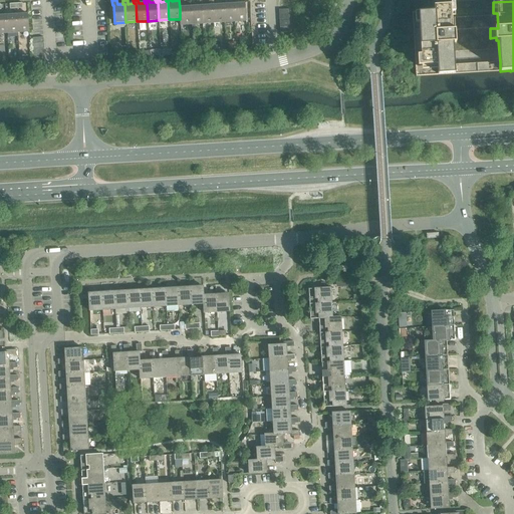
[(245,3),(233,4),(234,22),(246,21),(245,3)]
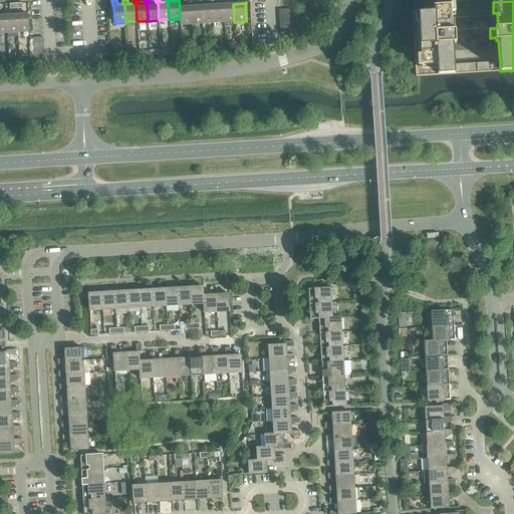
[(223,4),(212,5),(213,23),(224,22),(223,4)]
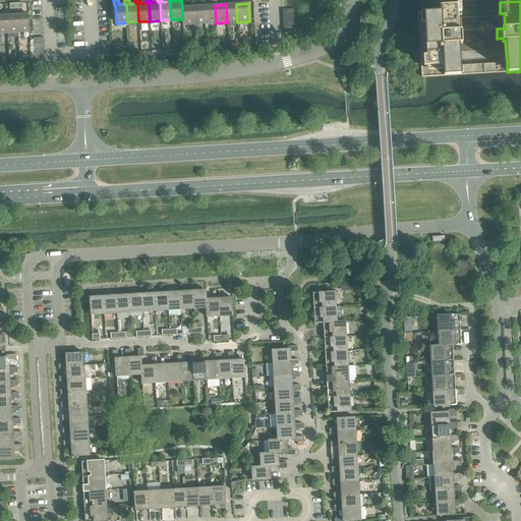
[(236,4),(226,4),(227,22),(237,22),(236,4)]
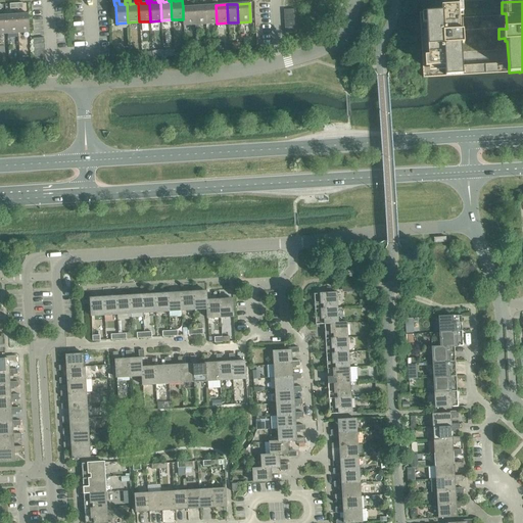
[(216,5),(204,6),(205,25),(217,24),(216,5)]
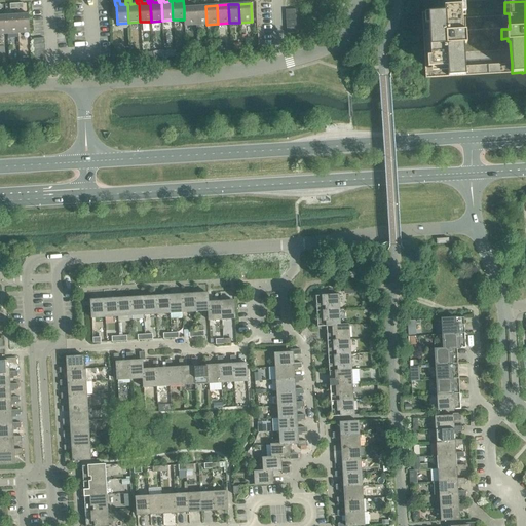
[(448,70),(448,77),(465,76),(464,66),(463,44),(466,44),(466,41),(472,41),(472,31),(465,31),(462,31),(462,15),(465,15),(464,5),(444,6),(444,11),(424,13),(425,24),(428,24),(430,57),(427,57),(427,68),(431,68),(431,71),(448,70)]
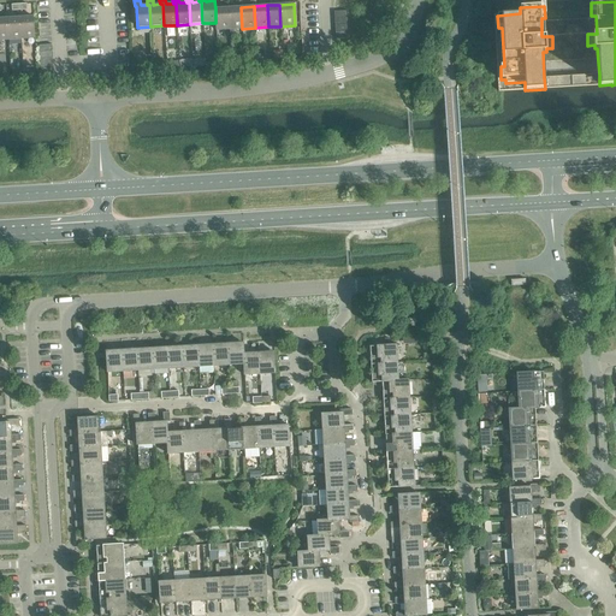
[(215,23),(215,30),(229,30),(227,7),(215,9),(215,23)]
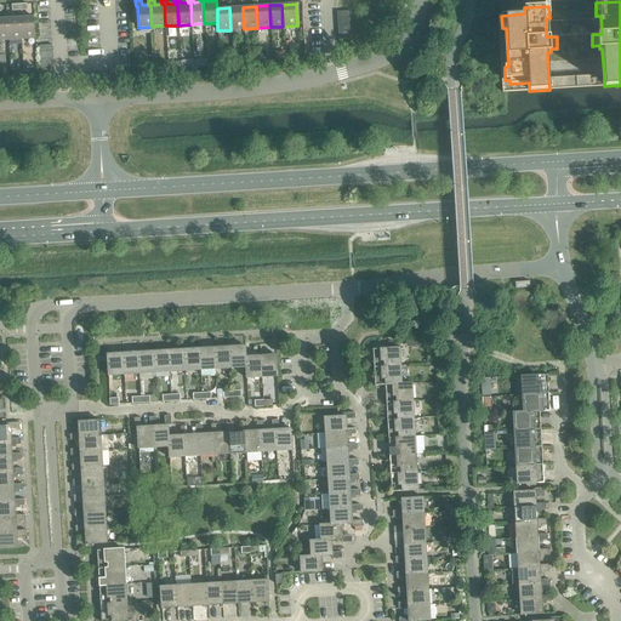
[(243,7),(229,7),(231,30),(244,29),(243,7)]
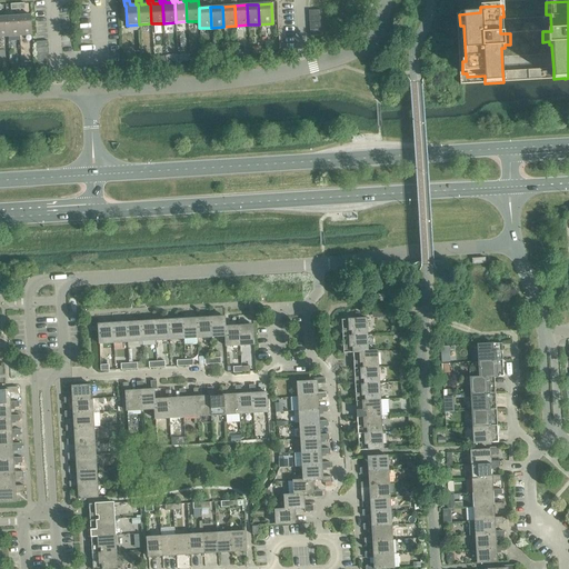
[(18,16),(6,17),(8,37),(19,36),(18,16)]
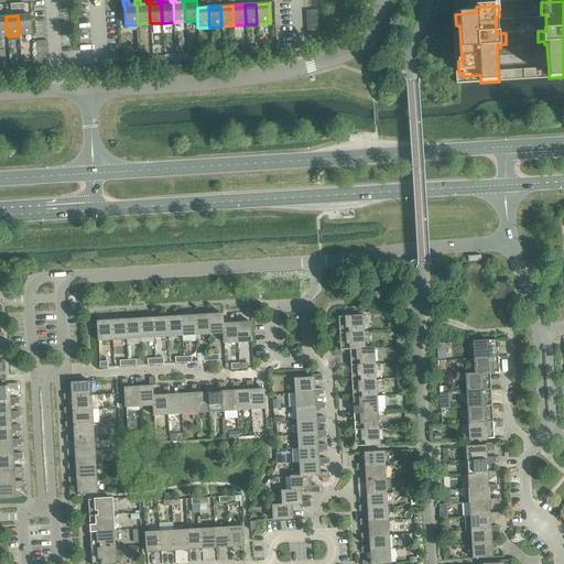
[(30,15),(18,15),(19,35),(31,35),(30,15)]
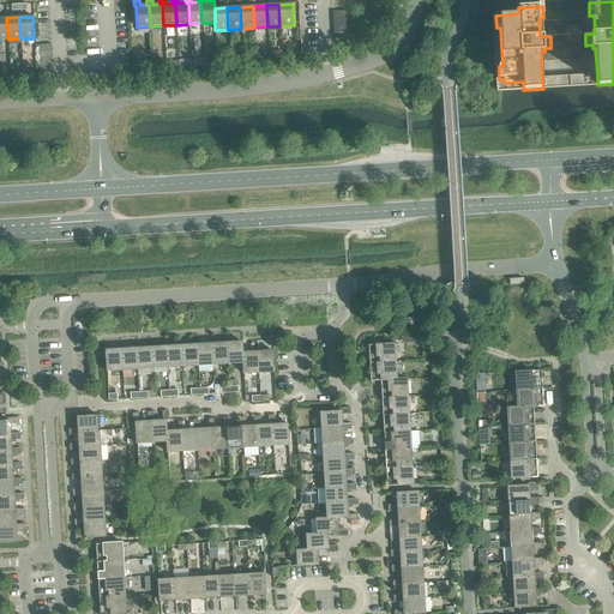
[(543,36),(551,36),(585,34),(591,34),(591,18),(542,22),(543,36)]
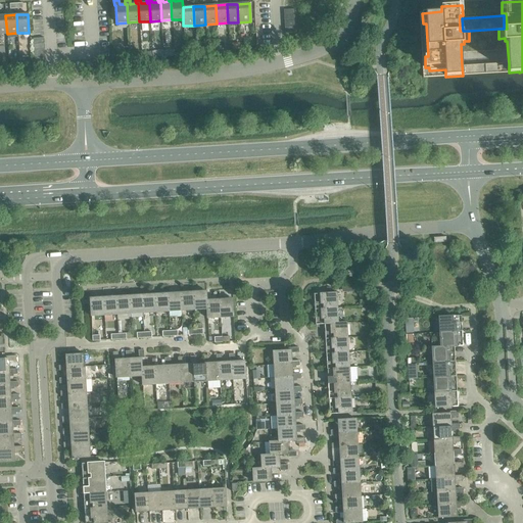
[(194,311),(206,310),(206,301),(206,300),(206,291),(193,292),(194,311)]
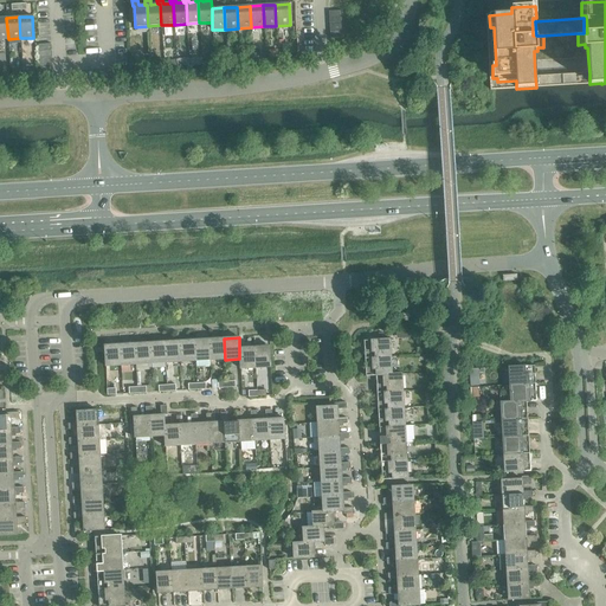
[(195,361),(210,360),(208,339),(194,340),(195,361)]
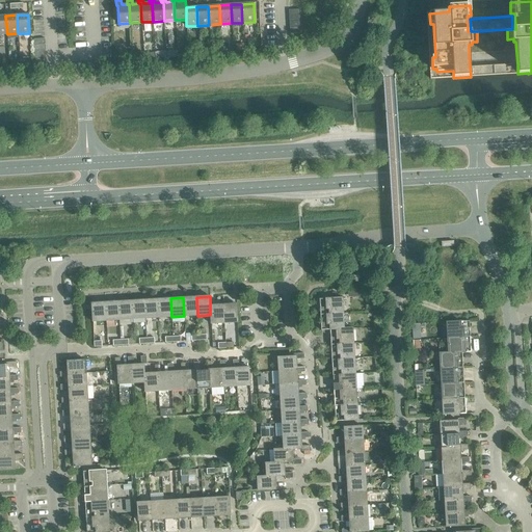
[(184,316),(197,316),(196,297),(183,297),(184,316)]
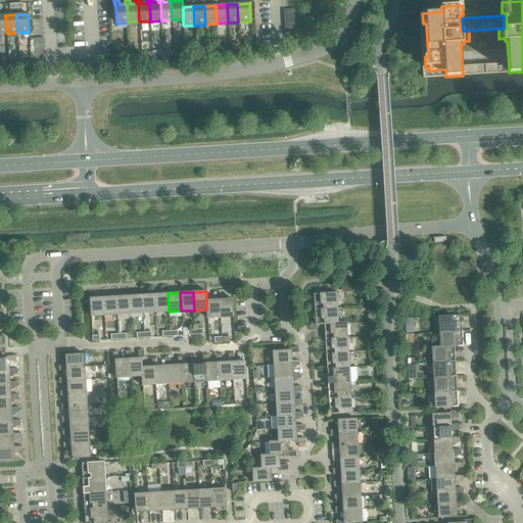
[(155,313),(169,312),(168,293),(154,294),(155,313)]
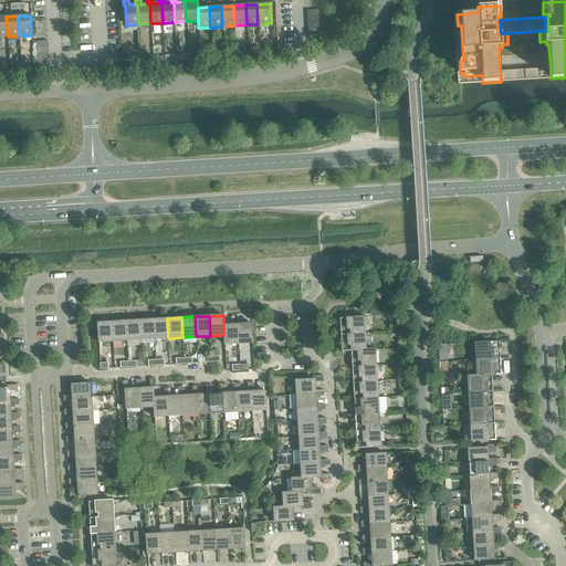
[(339,318),(341,335),(365,334),(364,317),(339,318)]
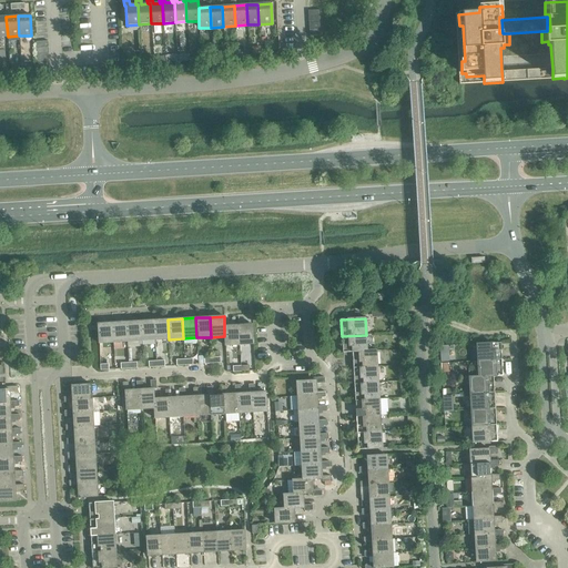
[(155,341),(169,340),(168,320),(154,321),(155,341)]
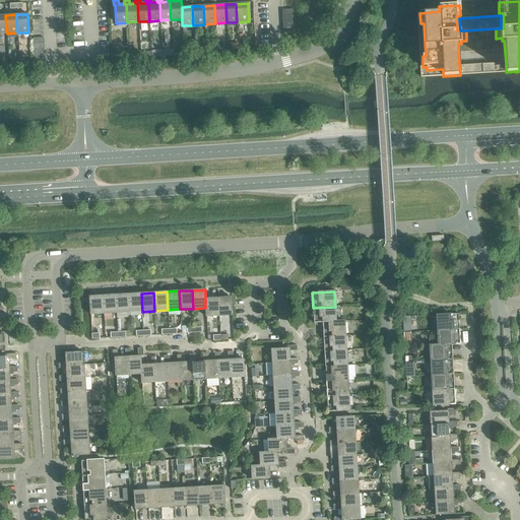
[(116,313),(129,312),(128,294),(115,295),(116,313)]
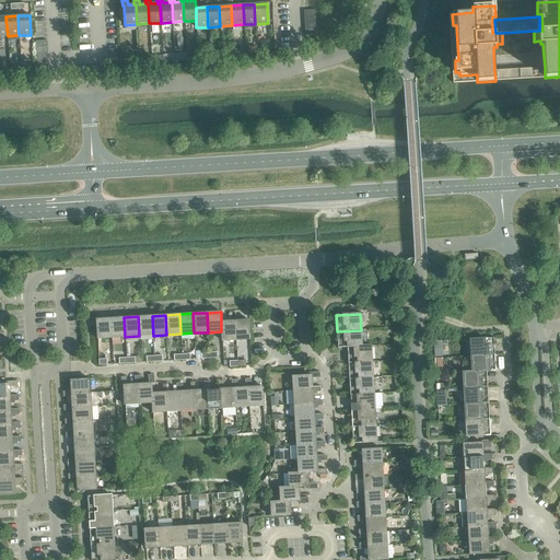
[(139,336),(153,336),(152,316),(138,316),(139,336)]
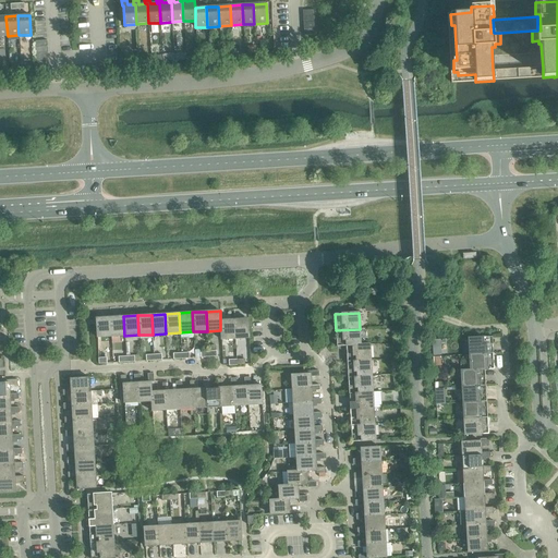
[(111,337),(124,336),(123,316),(110,317),(111,337)]
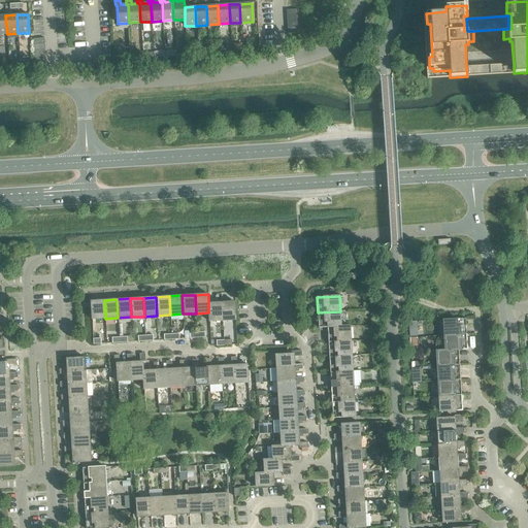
[(92,319),(105,319),(104,300),(91,301),(92,319)]
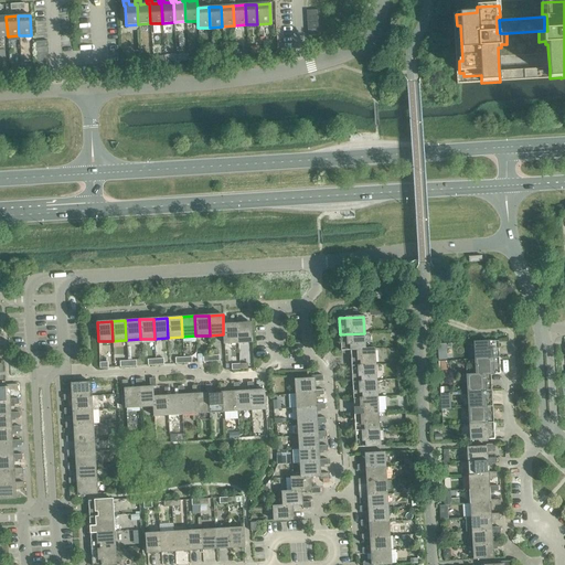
[(223,334),(224,344),(238,343),(237,323),(223,324),(223,326),(223,334)]
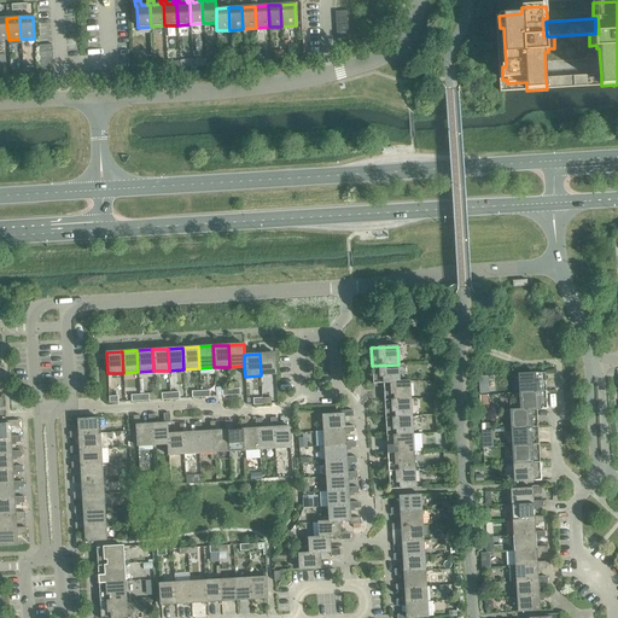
[(275,354),(260,354),(261,375),(277,374),(275,354)]
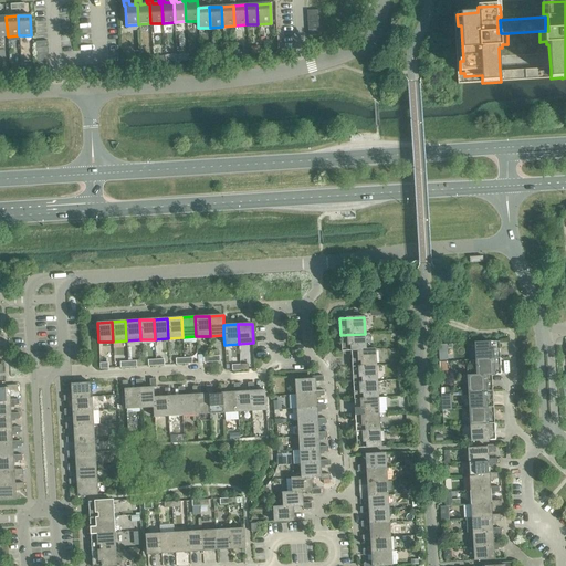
[(342,352),(350,352),(350,350),(366,349),(365,334),(341,335),(342,352)]
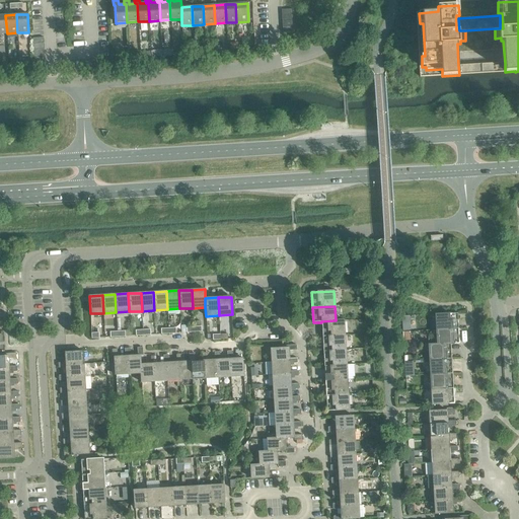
[(435,314),(436,329),(458,328),(457,313),(435,314)]
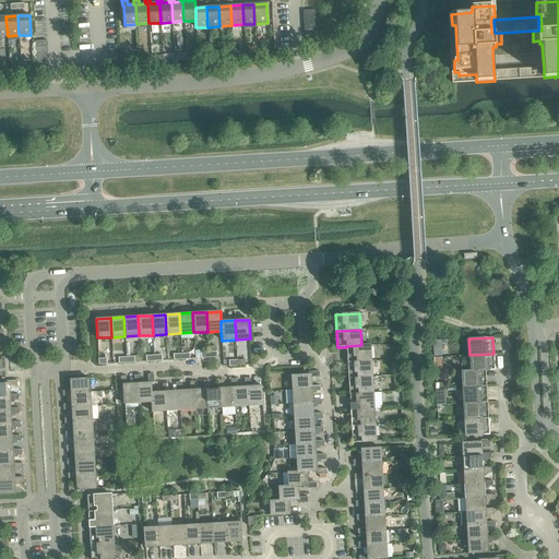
[(346,346),(346,347),(347,363),(371,361),(370,345),(361,345),(346,346)]
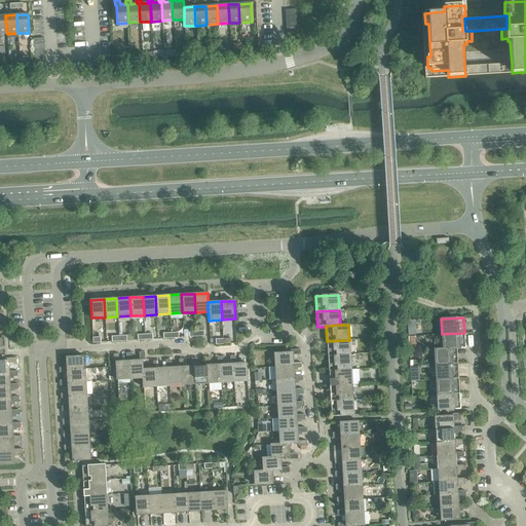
[(442,334),(443,348),(443,349),(457,348),(457,349),(465,348),(464,333),(442,334)]
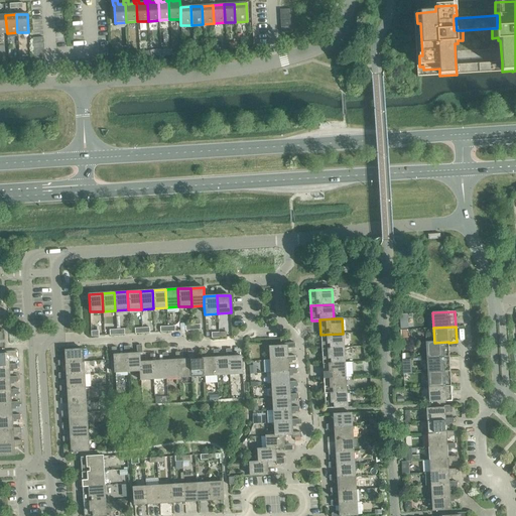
[(320,335),(321,350),(344,348),(343,334),(320,335)]
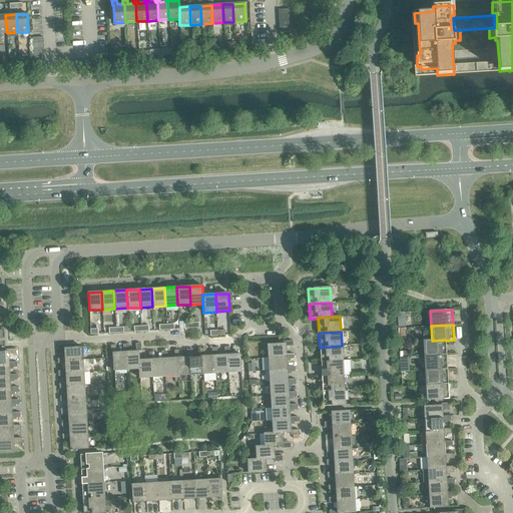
[(424,341),(424,356),(446,355),(446,341),(446,340),(432,341),(432,340),(424,341)]
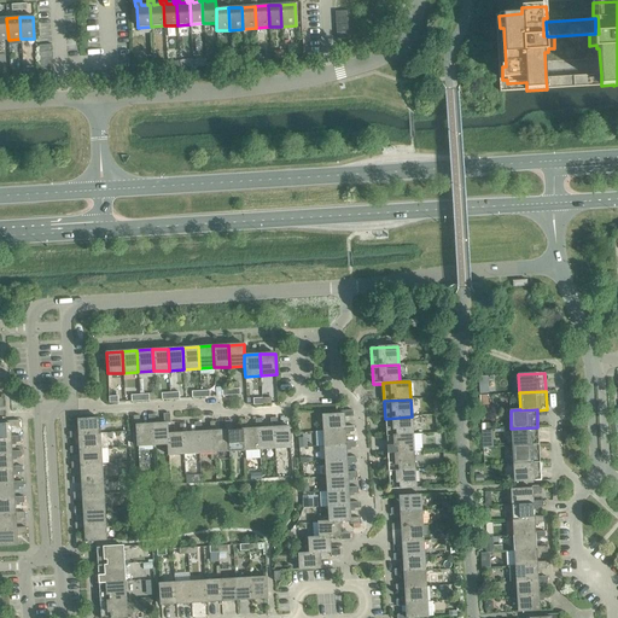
[(322,415),(324,431),(345,430),(344,427),(344,418),(354,417),(353,410),(343,412),(344,414),(322,415)]
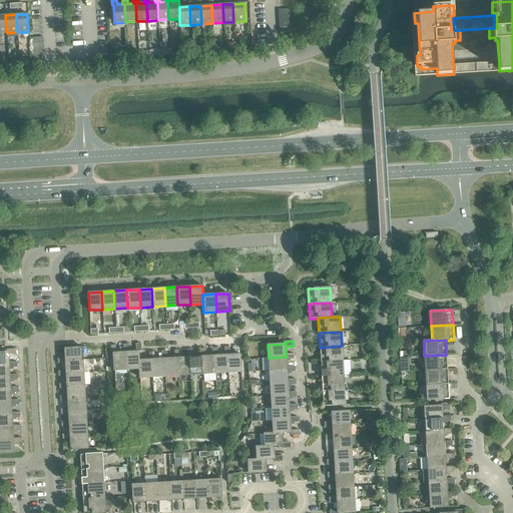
[(126,370),(139,369),(138,361),(139,360),(138,352),(141,352),(140,344),(135,344),(136,352),(128,352),(128,345),(123,345),(123,353),(125,352),(126,370)]
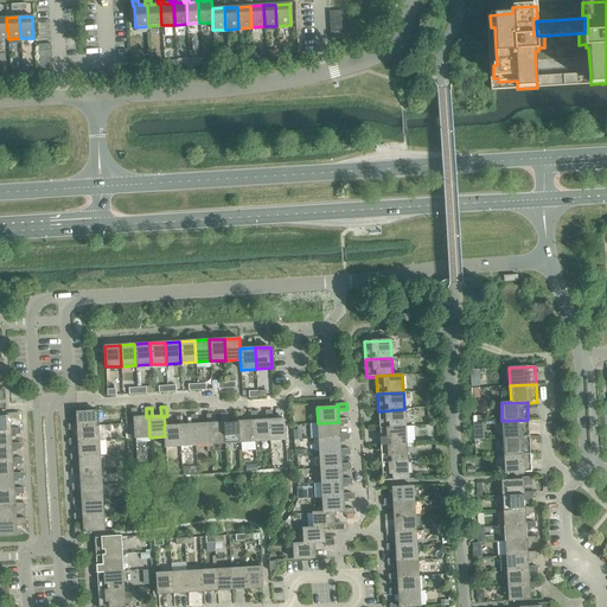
[(134,439),(149,438),(148,416),(146,417),(138,417),(136,408),(131,409),(132,417),(133,417),(134,439)]
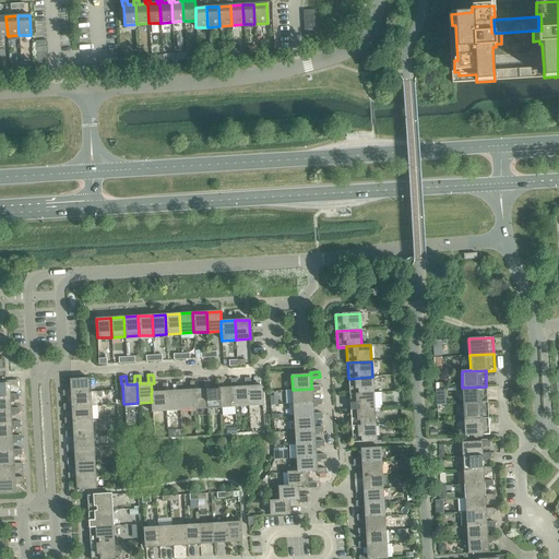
[(348,379),(349,394),(373,393),(372,377),(348,379)]
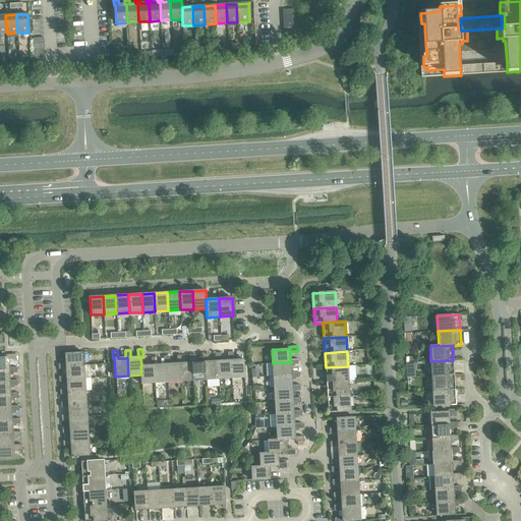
[(58,369),(66,369),(66,366),(84,365),(83,352),(65,354),(66,363),(58,364),(58,369)]
